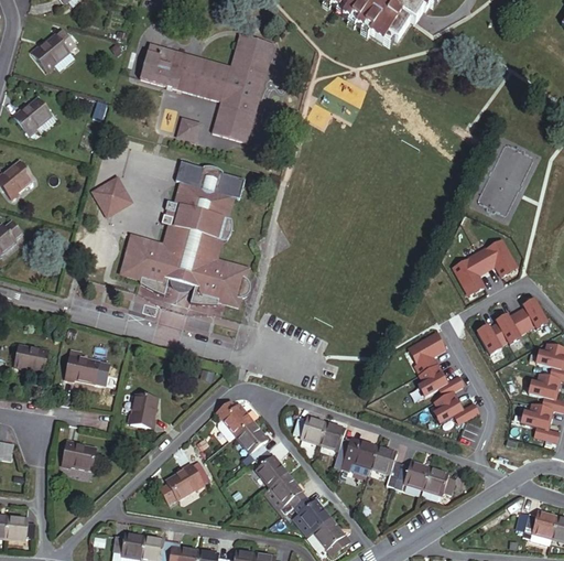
[(326,0),(344,12),(342,15),(382,42),(387,35),(397,42),(414,14),(411,12),(414,6),(424,12),(429,4),(425,2),(426,0),(434,0),(436,1),(436,0),(392,0),(390,0),(387,6),(379,0),(326,0)]
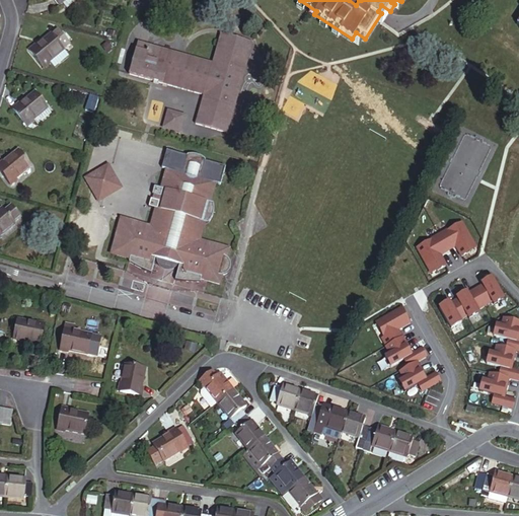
[(49,59),(62,47),(68,42),(57,28),(51,33),(50,31),(34,44),(33,42),(26,48),(40,63),(46,58),(48,60),(49,59)]
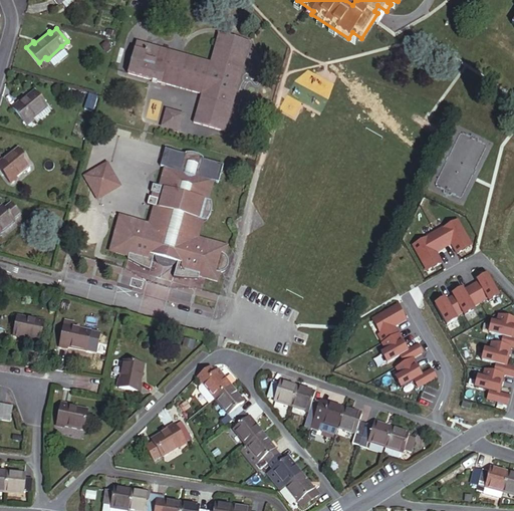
[(225,129),(250,40),(218,31),(210,60),(136,39),(127,70),(201,91),(193,120),(225,129)]
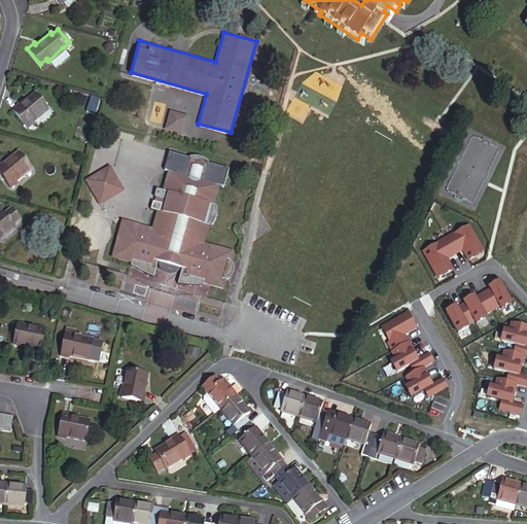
[(55,66),(69,55),(63,47),(49,60),(55,66)]
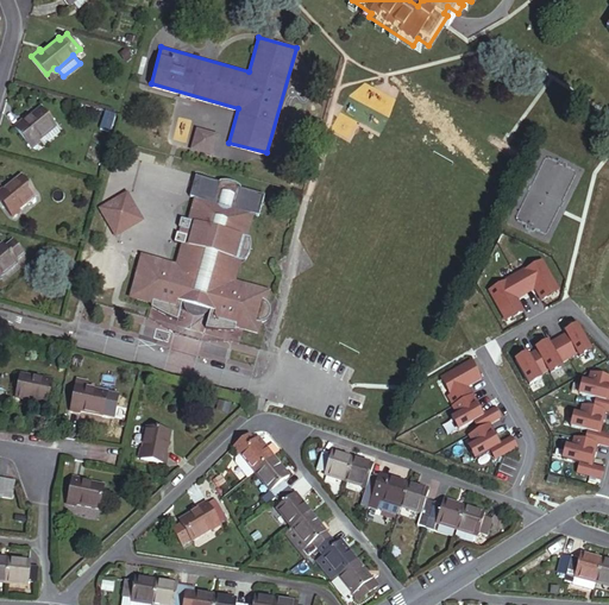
[(13,124),(29,142),(36,134),(38,138),(39,137),(55,124),(56,123),(41,105),(23,119),(22,117),(13,124)]
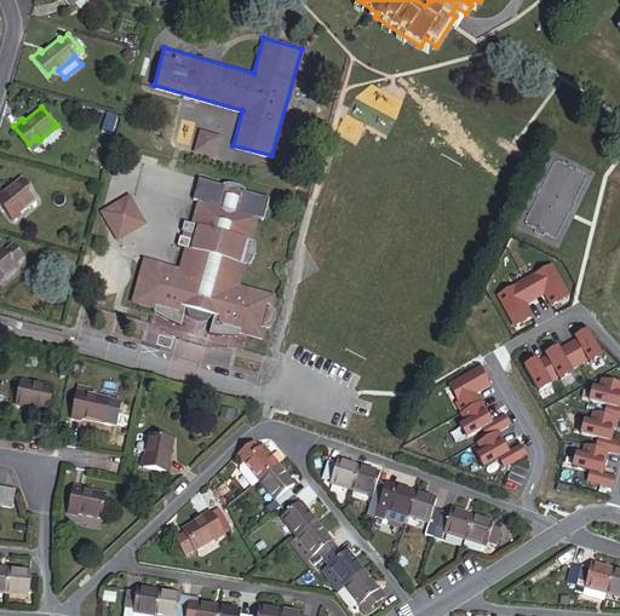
[(56,126),(40,139),(45,145),(61,132),(56,126)]
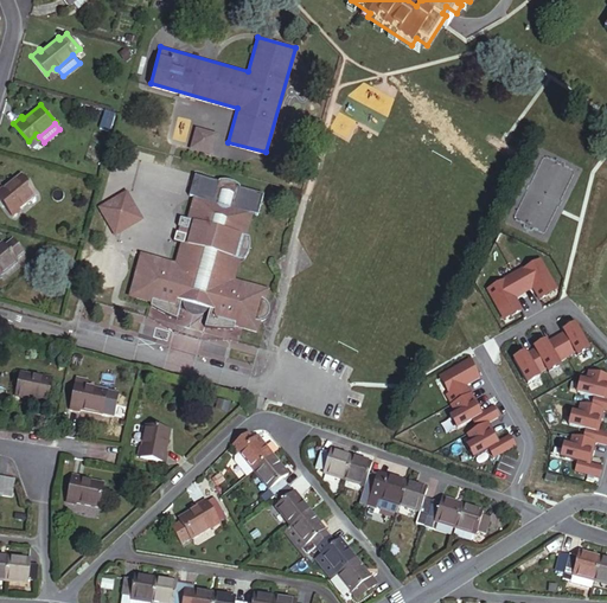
[(210,152),(216,132),(196,126),(190,146),(210,152)]
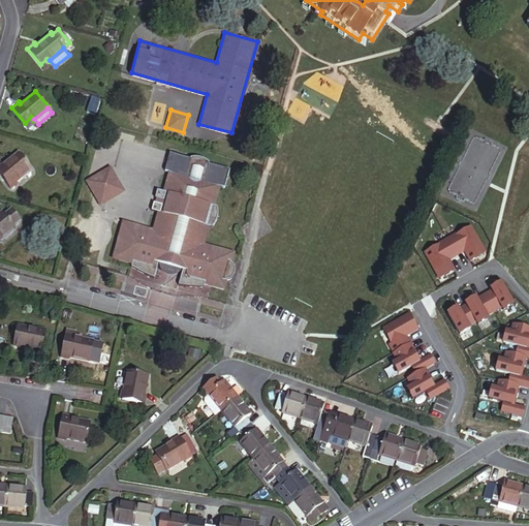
[(31,166),(19,151),(3,162),(2,161),(0,162),(0,173),(7,182),(13,177),(17,180),(31,166)]
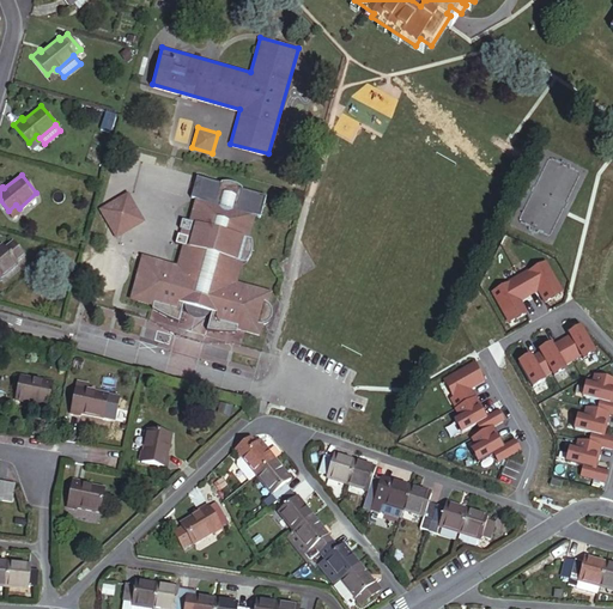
[(244,261),(252,236),(248,235),(254,213),(260,214),(266,194),(242,187),(242,186),(240,182),(234,180),(229,178),(225,178),(220,180),(220,181),(196,175),(190,195),(196,196),(190,219),(181,217),(180,226),(181,226),(180,232),(177,232),(175,241),(183,243),(177,265),(143,255),(131,296),(152,302),(151,306),(168,315),(178,318),(183,302),(211,309),(206,327),(220,329),(236,330),(237,326),(259,332),(261,322),(266,321),(268,318),(271,316),(272,309),(269,304),(267,300),(269,291),(235,281),(241,260),(244,261)]
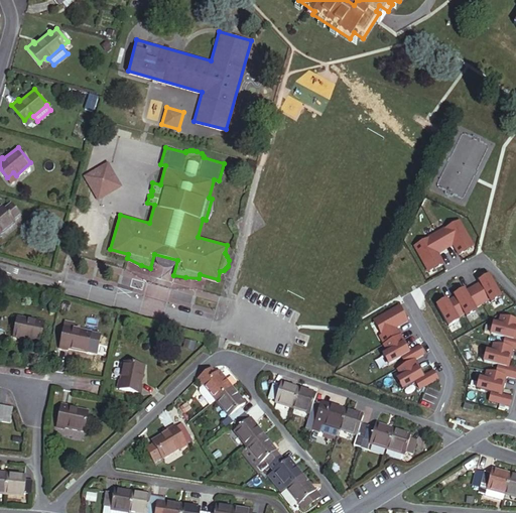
[(98,197),(120,184),(106,162),(86,175),(98,197)]
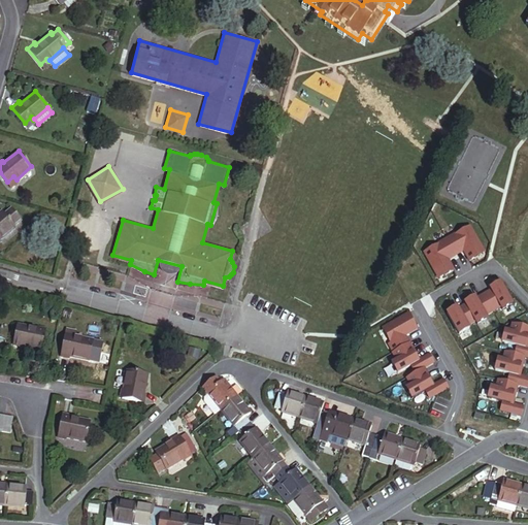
[(0,236),(14,225),(13,223),(21,218),(11,206),(4,212),(1,209),(0,209),(0,236)]
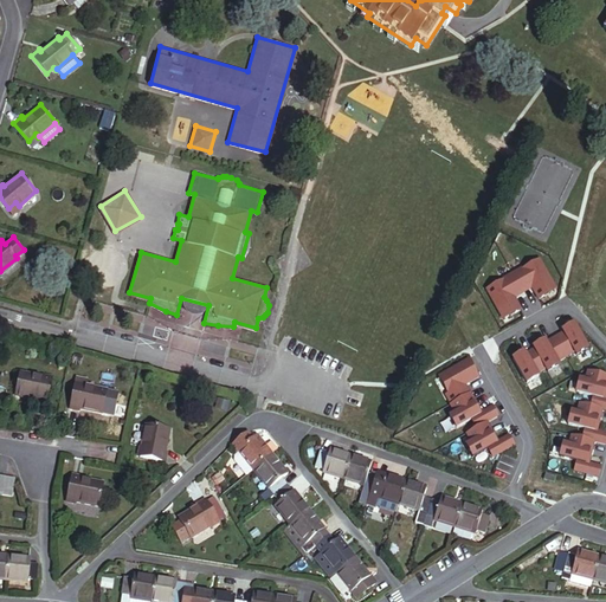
[(509,272),(524,301),(534,296),(536,298),(546,293),(543,290),(552,285),(537,259),(520,269),(520,267),(509,272)]
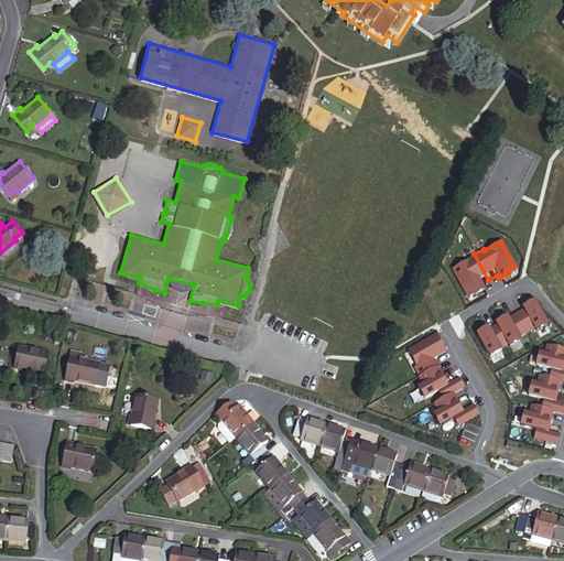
[(488,280),(474,254),(465,258),(466,260),(451,269),(464,293),(473,289),(474,292),(483,287),(480,284),(488,280)]
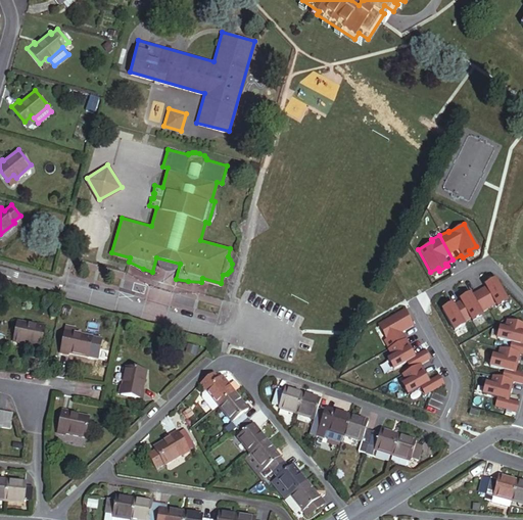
[(484,286),(477,290),(486,308),(494,302),(495,305),(506,299),(493,278),(483,284),(484,286)]
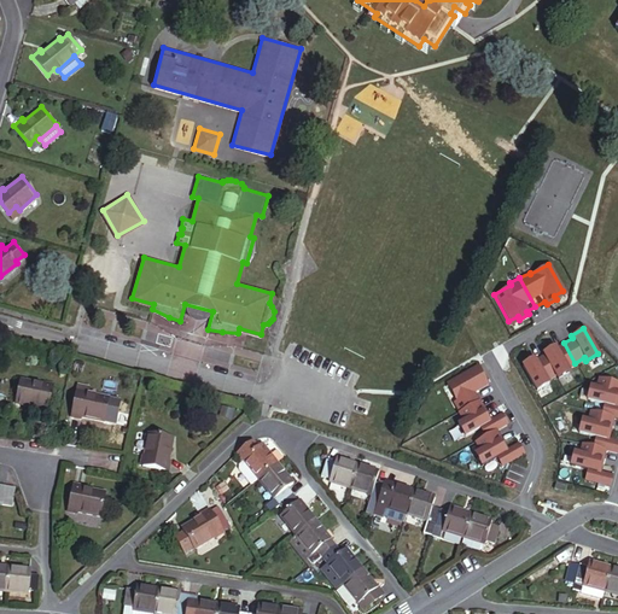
[(541,352),(542,355),(554,375),(557,378),(569,370),(566,368),(575,363),(564,343),(555,348),(553,345),(541,352)]
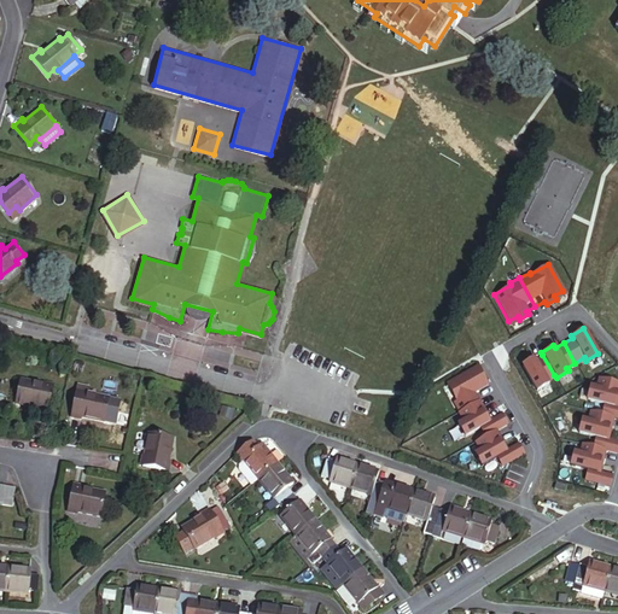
[(532,357),(520,364),(535,390),(548,382),(546,380),(554,375),(542,355),(534,360),(532,357)]
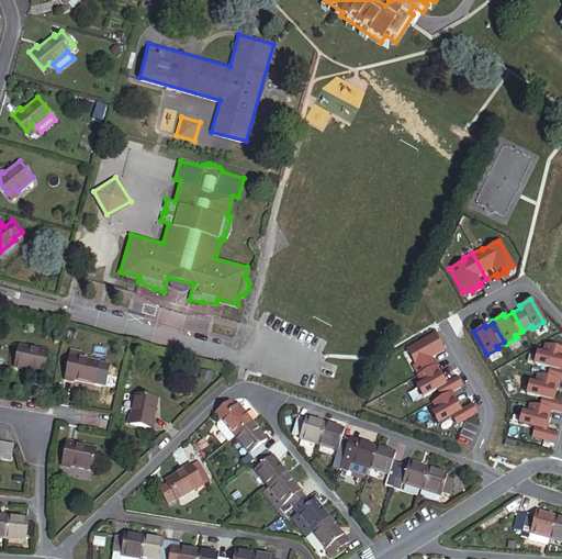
[(409,365),(415,375),(431,365),(434,364),(428,354),(431,351),(433,354),(442,348),(433,332),(406,347),(411,355),(408,356),(413,362),(409,365)]
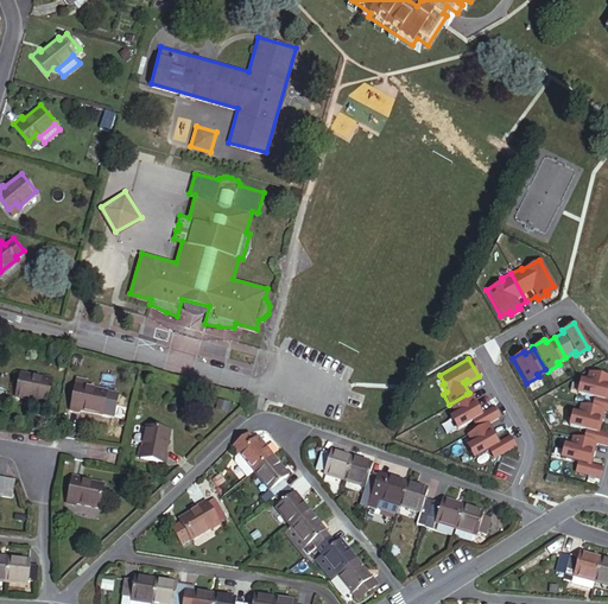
[(591,406),(601,408),(607,409),(607,398),(606,398),(607,389),(605,388),(607,375),(607,374),(589,370),(587,380),(578,379),(576,392),(594,396),(591,406)]
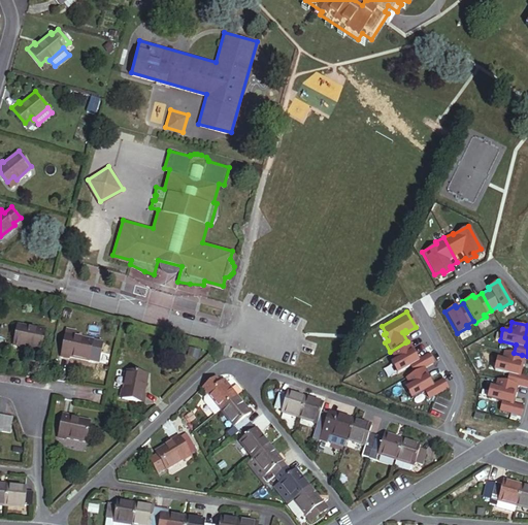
[(41,352),(44,331),(36,330),(37,327),(18,324),(13,343),(33,348),(33,350),(41,352)]
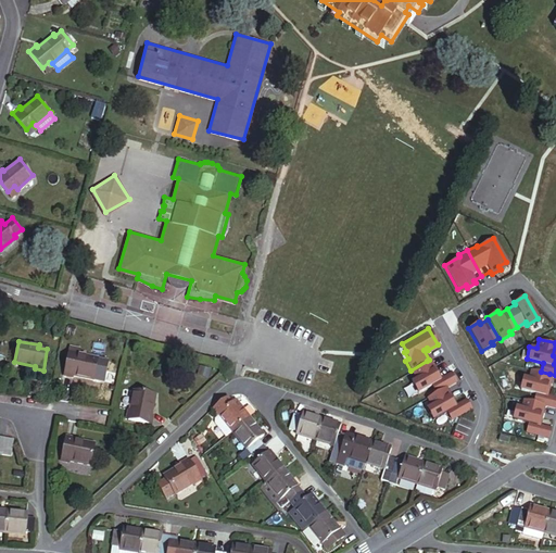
[(102,376),(105,359),(77,353),(77,355),(67,354),(64,374),(72,376),(73,374),(93,378),(93,374),(102,376)]
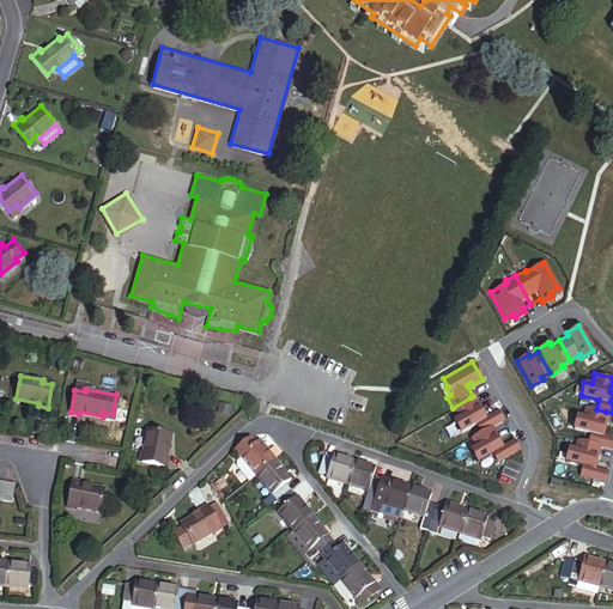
[(479,432),(487,427),(502,419),(496,409),(484,416),(479,408),(477,409),(471,397),(453,408),(457,415),(451,419),(457,430),(473,421),(479,432)]
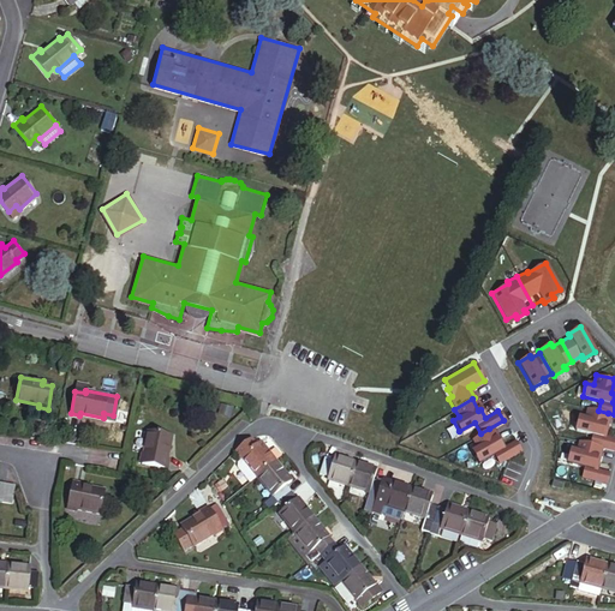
[(589,444),(599,447),(614,450),(614,444),(614,438),(604,436),(607,427),(604,426),(608,413),(598,411),(586,408),(584,418),(577,415),(573,430),(591,435),(589,444)]
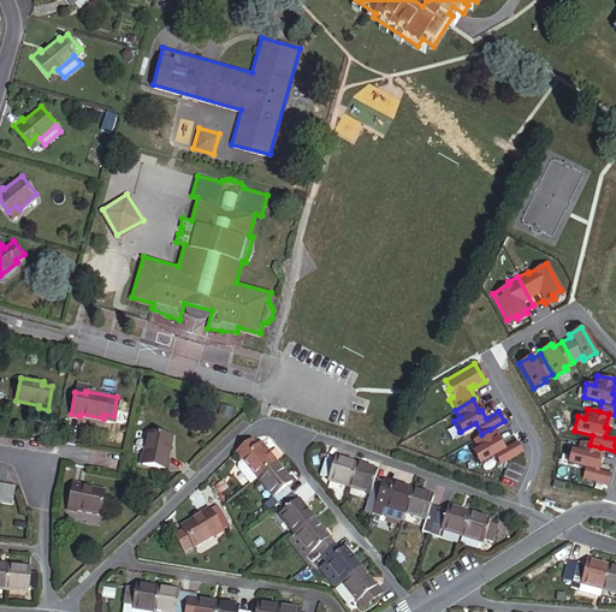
[(167,456),(171,434),(148,429),(143,451),(146,452),(144,462),(167,467),(170,457),(167,456)]
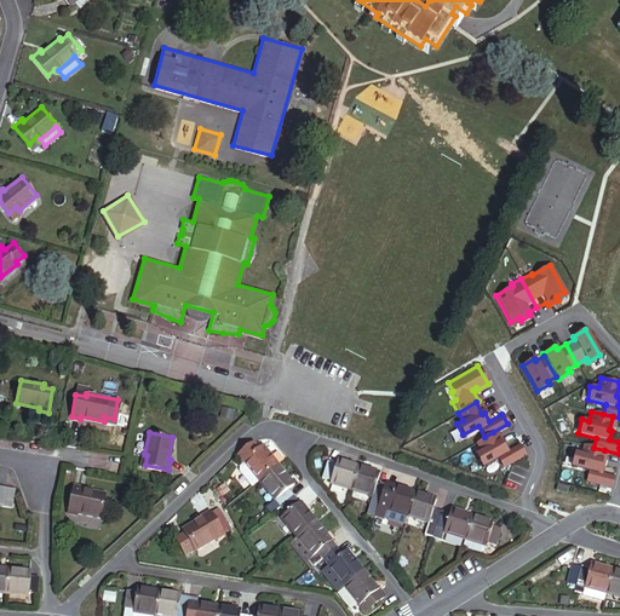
[(503,466),(523,455),(517,444),(506,450),(501,443),(499,444),(493,432),(484,437),(475,442),(480,450),(474,454),(480,466),(497,456),(503,466)]
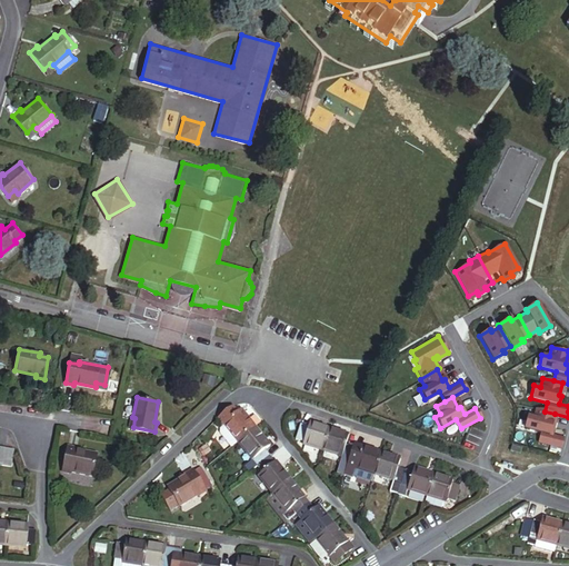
[(239,439),(256,426),(241,408),(239,410),(237,411),(230,406),(219,415),(225,424),(221,427),(220,432),(231,445),(239,439)]
